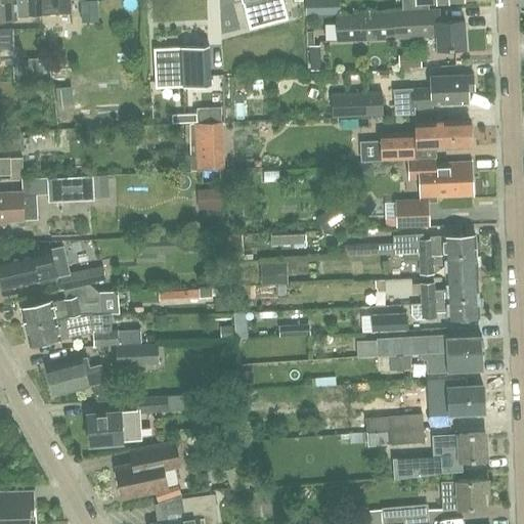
[(0,0),(0,17),(72,13),(71,0),(0,0)]
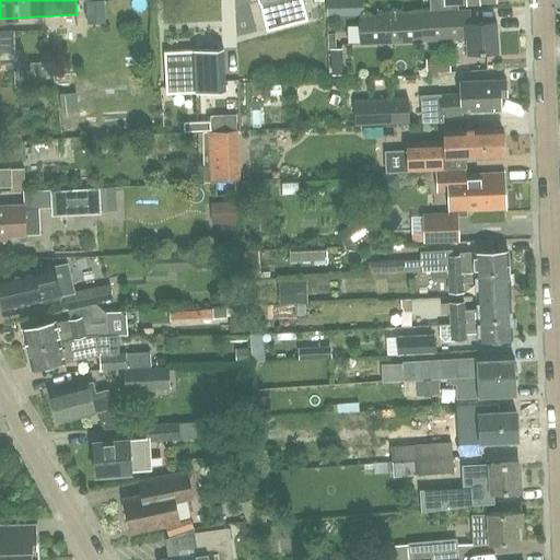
[(106,22),(104,0),(101,0),(86,1),(88,23),(106,22)]
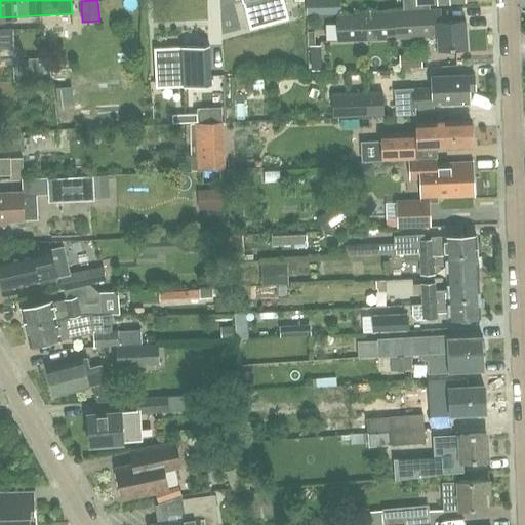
[(288,18),(283,0),(248,0),(243,1),(250,28),(288,18)]
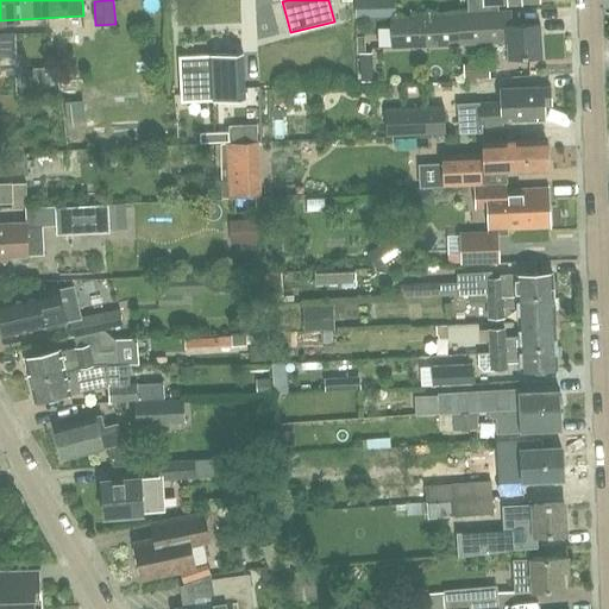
[(394,0),(374,0),(375,17),(395,17),(394,0)]
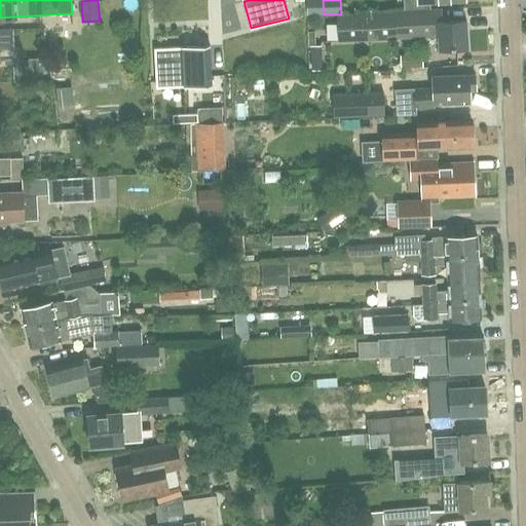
[(441,20),(440,7),(401,9),(401,24),(396,24),(397,34),(402,34),(402,36),(439,34),(440,47),(467,46),(466,19),(441,20)]
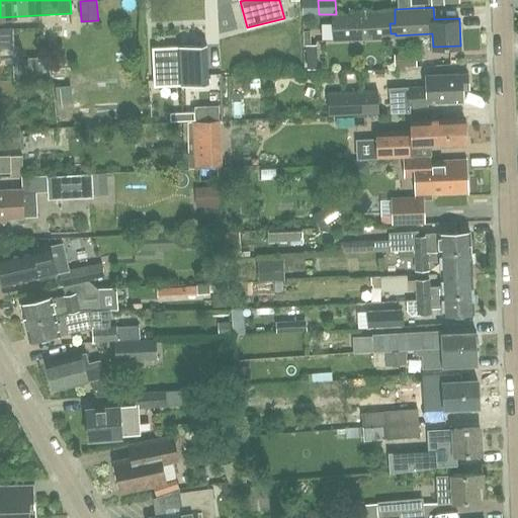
[(395,23),(395,10),(387,10),(389,12),(334,15),(335,39),(390,36),(390,35),(396,35),(396,33),(391,33),(390,23),(395,23)]
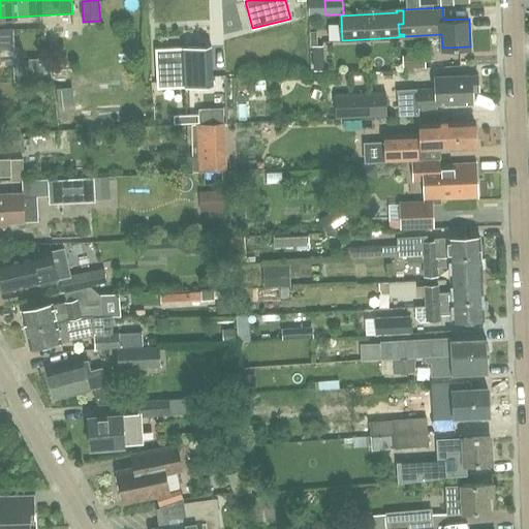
[(14,44),(13,29),(0,29),(0,48),(14,48),(14,44)]
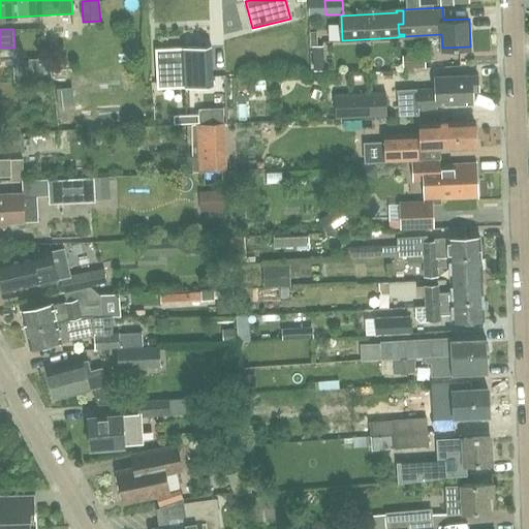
[(323,45),(312,47),(313,71),(324,70),(323,45)]
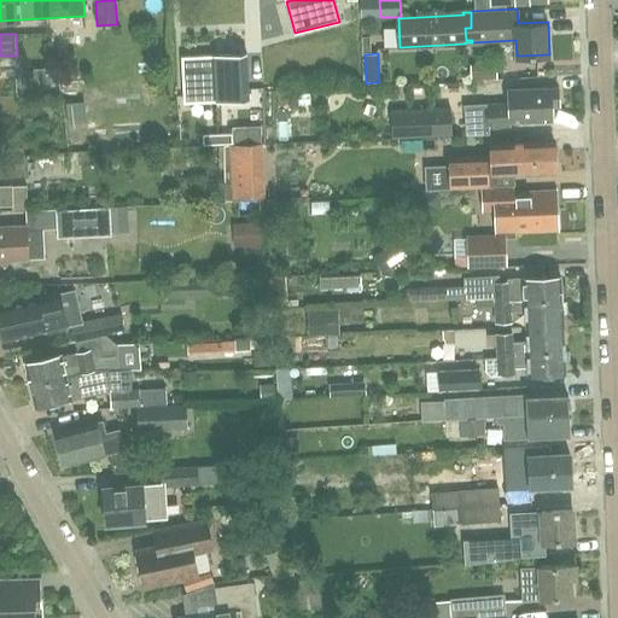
[(249,100),(248,54),(215,56),(217,101),(249,100)]
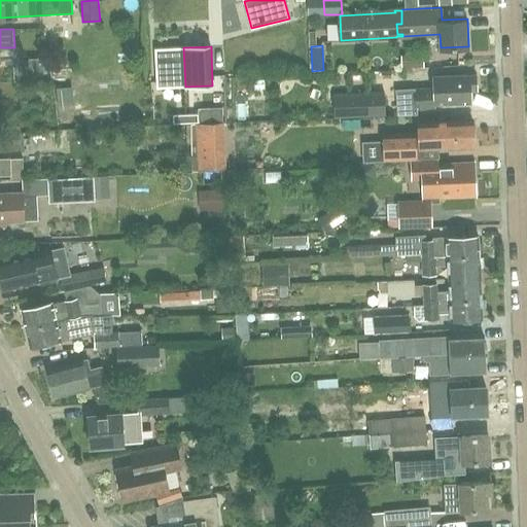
[(185,86),(183,47),(155,49),(156,88),(185,86)]
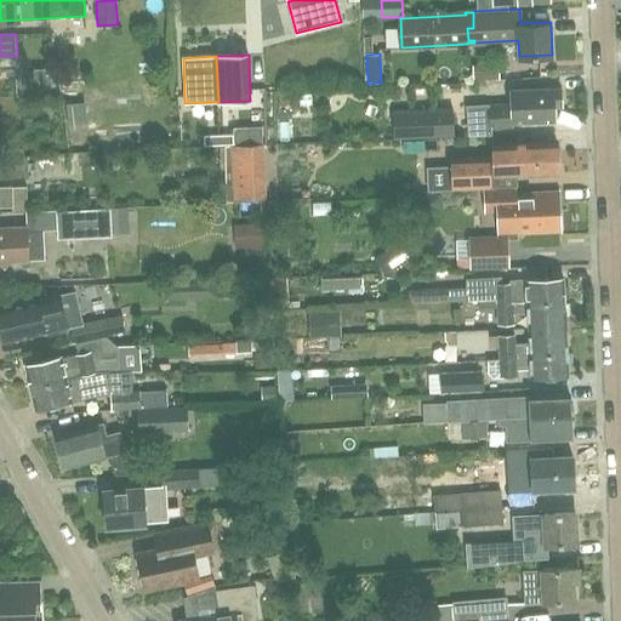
[(511,79),(511,68),(485,68),(485,79),(511,79)]
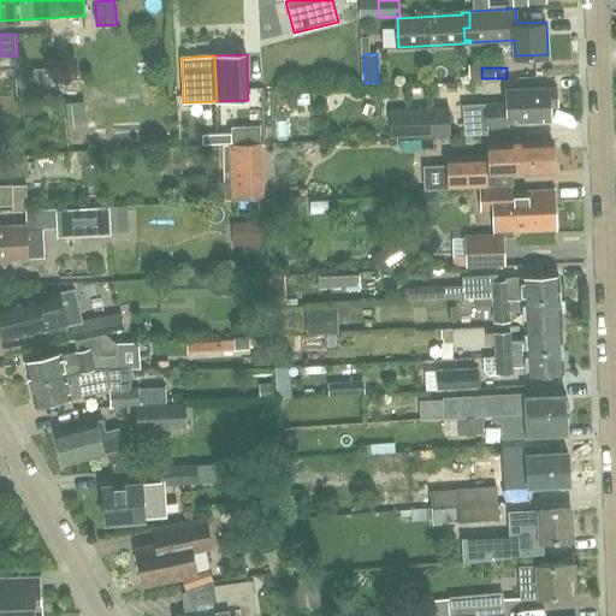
[(16,94),(19,94),(34,94),(33,77),(16,78),(16,94)]
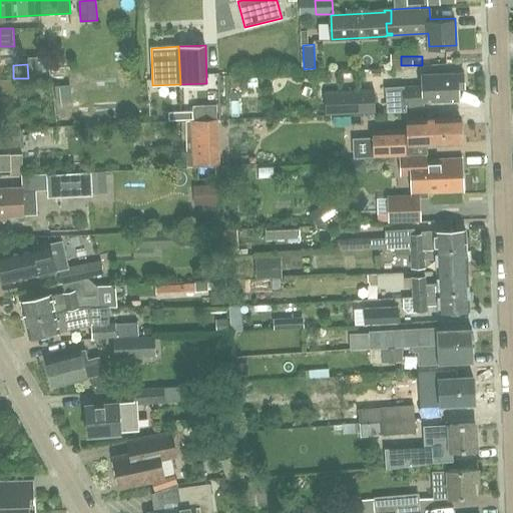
[(459,99),(458,86),(465,86),(464,71),(457,71),(422,73),(422,84),(386,86),(387,110),(406,110),(405,104),(423,103),(423,101),(459,99)]
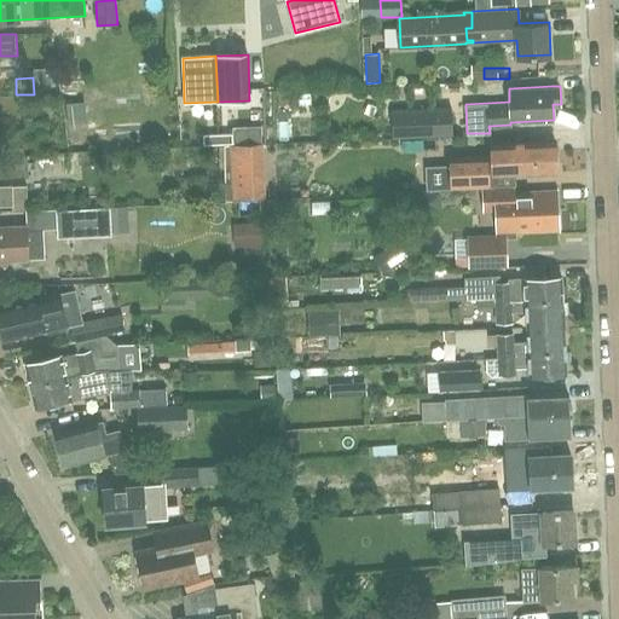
[(0,96),(0,94),(0,93),(0,119),(19,119),(19,94),(16,94),(0,96)]
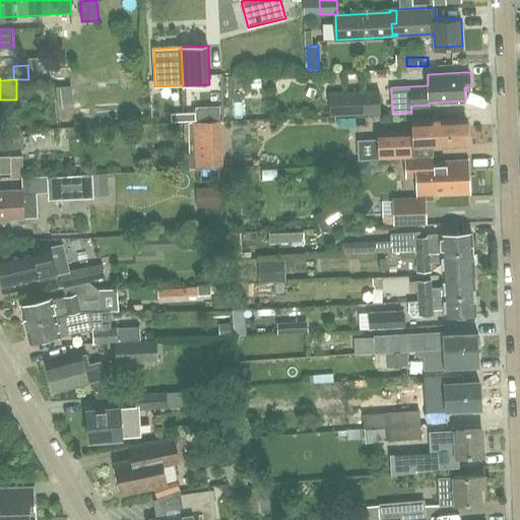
[(330,116),(380,115),(380,90),(329,92),(330,116)]
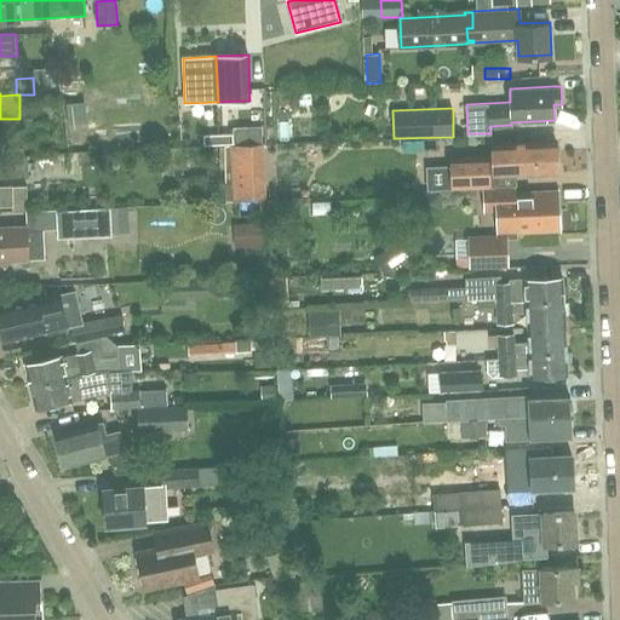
[(254,130),(257,144),(276,142),(274,127),(254,130)]
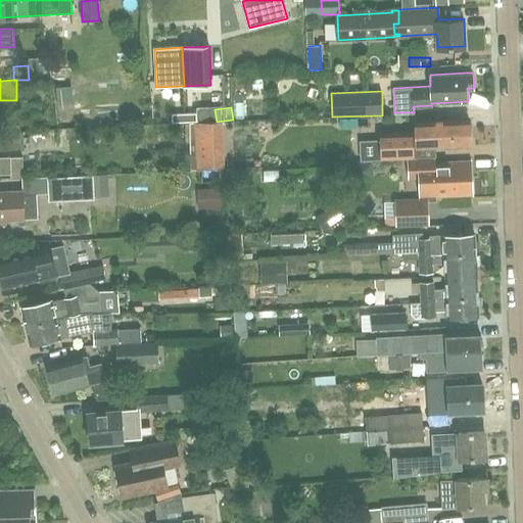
[(197,122),(196,113),(184,114),(185,123),(197,122)]
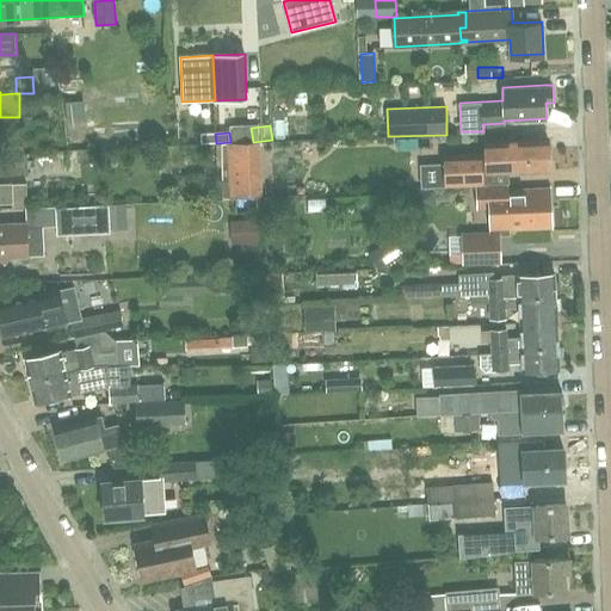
[(216,143),(215,134),(201,134),(201,143),(216,143)]
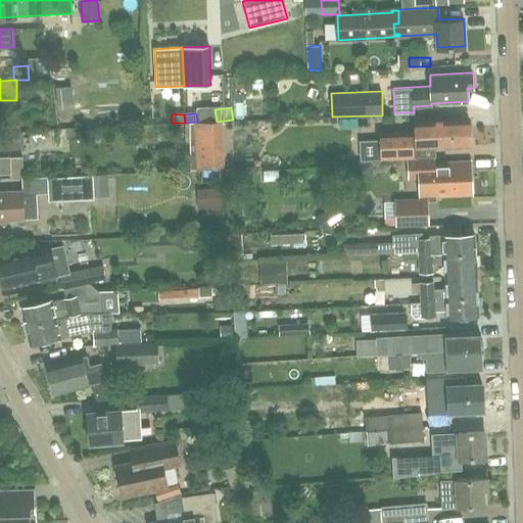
[(470,145),(469,117),(431,120),(432,130),(415,131),(416,146),(433,145),(433,147),(470,145)]
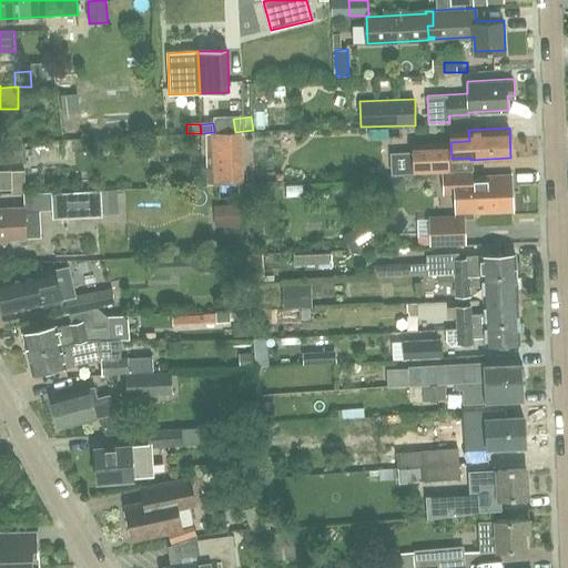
[(241,184),(240,133),(216,133),(206,134),(208,170),(208,184),(216,184),(241,184)]
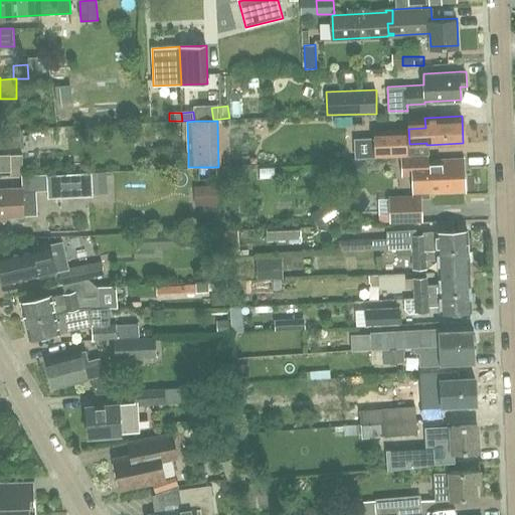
[(406,154),(405,129),(374,130),(374,138),(354,139),(355,159),(375,158),(375,156),(406,154)]
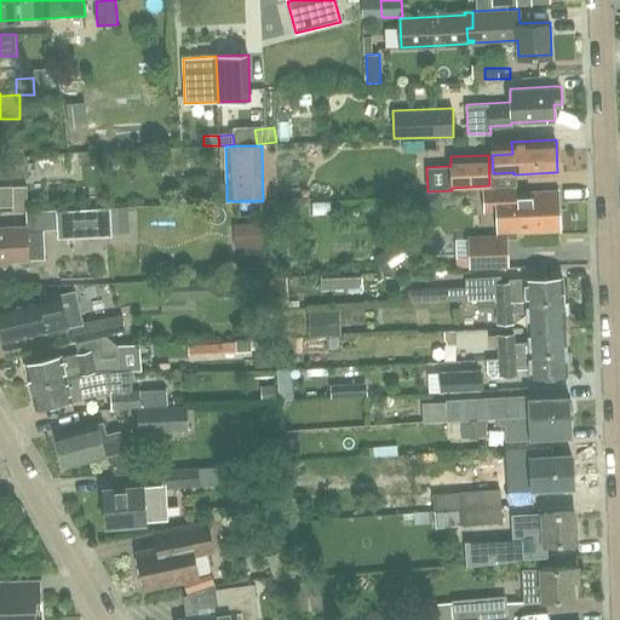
[(0,178),(28,177),(27,156),(0,156),(0,178)]
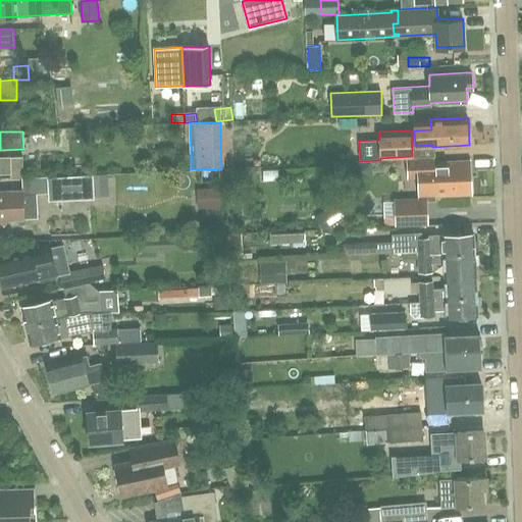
[(0,174),(11,174),(10,157),(0,157),(0,174)]
